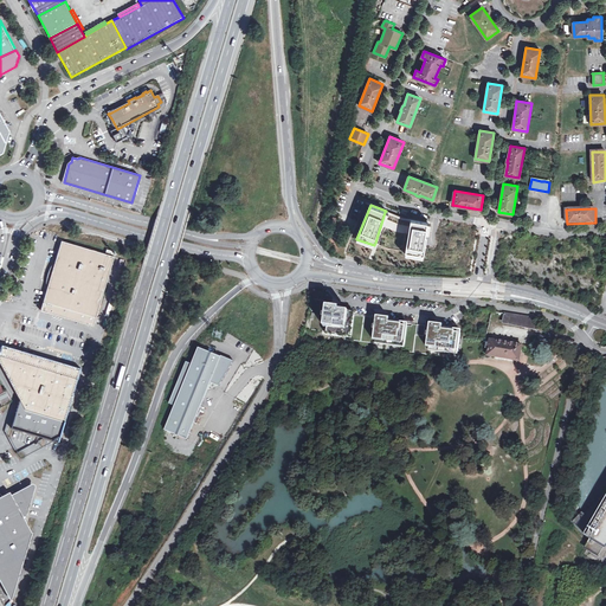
[(406,251),(412,221),(403,219),(385,212),(375,243),(388,249),(406,251)]
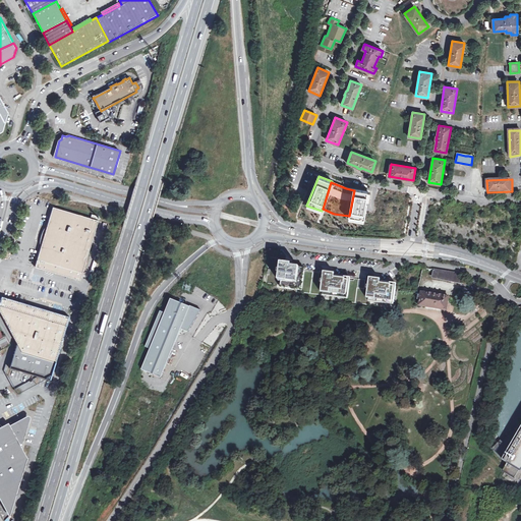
[(354,188),(349,216),(349,219),(364,222),(366,209),(367,203),(366,203),(367,191),(354,188)]
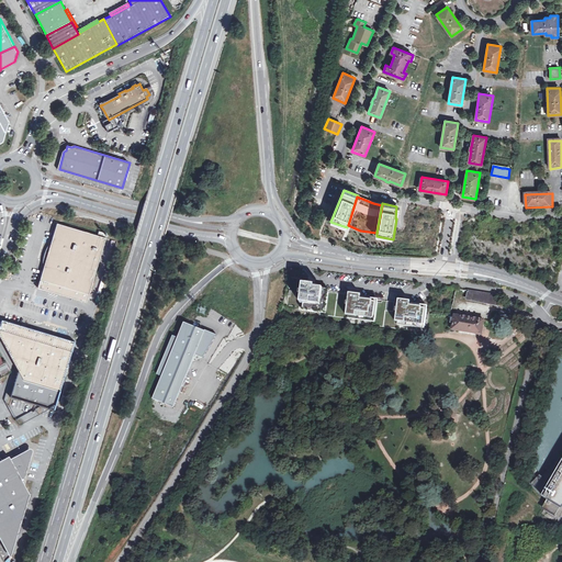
[(107,238),(58,223),(52,242),(47,255),(37,288),(87,303),(107,238)]
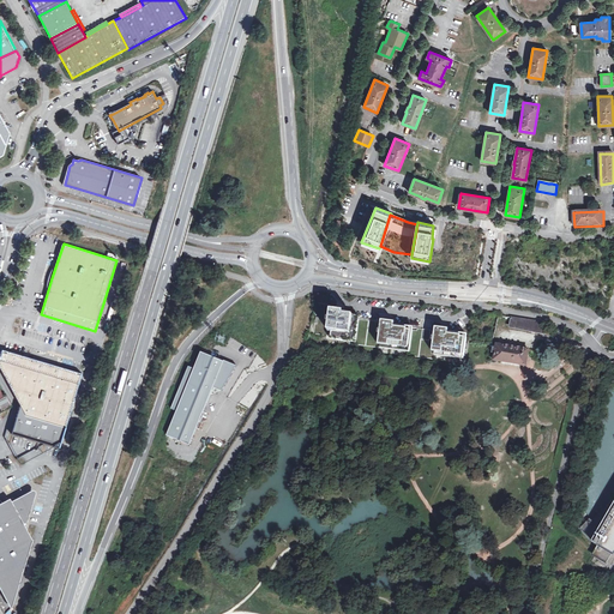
[(344,312),(331,311),(330,319),(332,321),(330,323),(329,332),(332,332),(332,336),(338,337),(338,341),(347,342),(348,338),(355,339),(357,319),(353,319),(353,315),(343,314),(344,312)]
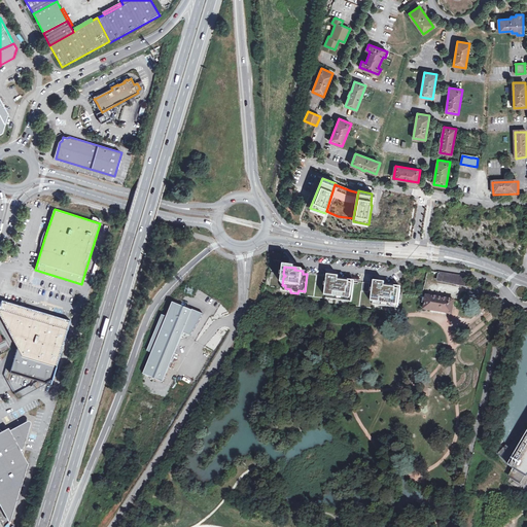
[(469,277),(440,273),(437,282),(467,286),(469,277)]
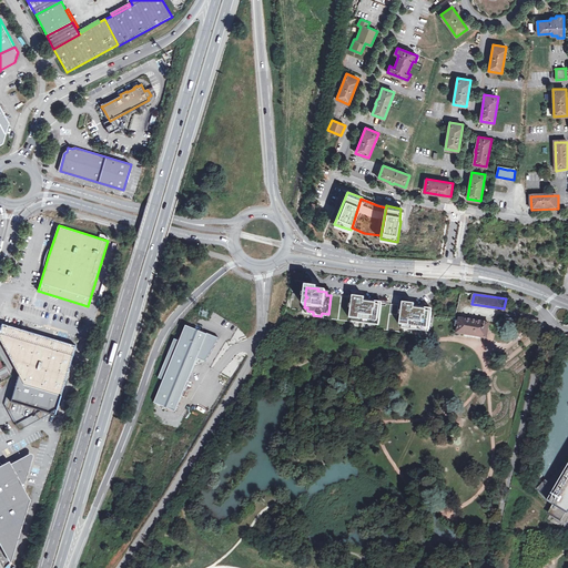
[(350,320),(377,323),(379,306),(376,306),(376,303),(365,301),(365,298),(353,297),(352,305),(353,307),(352,308),(350,320)]
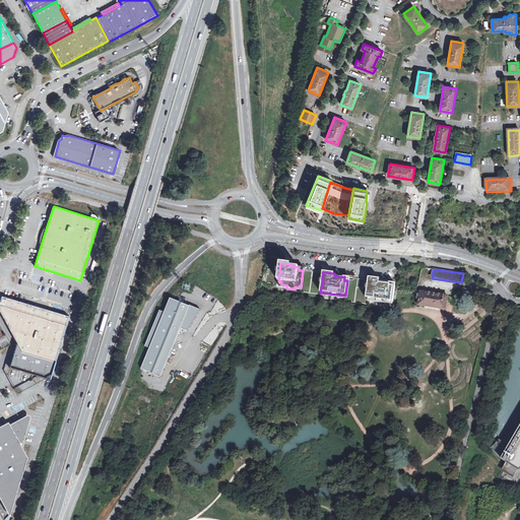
[(367,299),(392,302),(394,286),(390,285),(391,282),(380,281),(380,278),(369,277),(368,285),(370,287),(368,288),(367,299)]
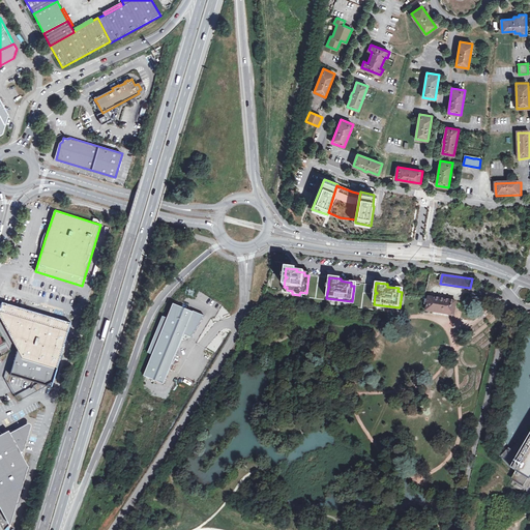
[(373,285),(365,284),(364,292),(372,293),(373,285)]
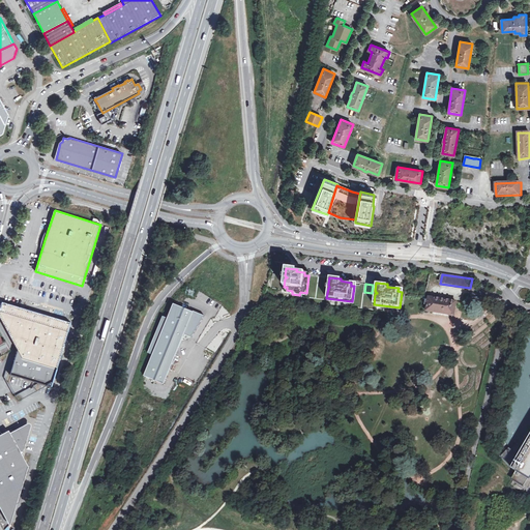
[(429,300),(428,305),(427,311),(454,316),(457,302),(429,298),(429,300)]
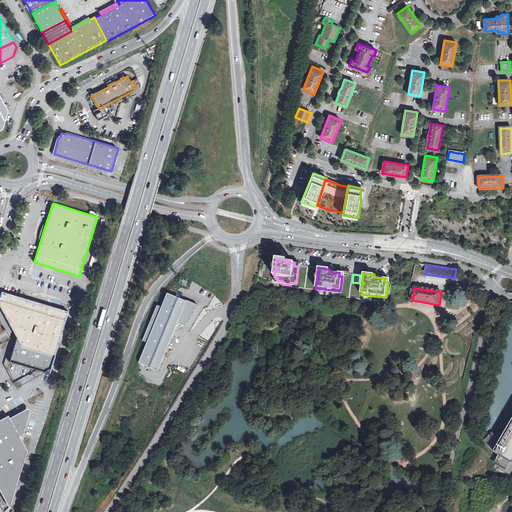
[(38,302),(1,291),(0,296),(0,307),(17,338),(10,361),(50,373),(55,356),(69,311),(38,302)]
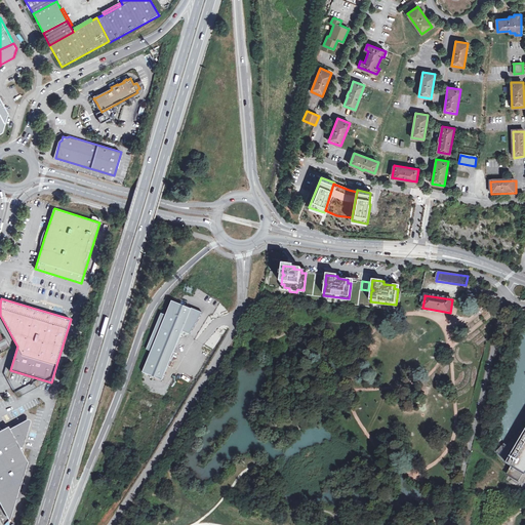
[(192,310),(172,301),(166,316),(162,315),(157,327),(155,331),(148,351),(152,352),(143,373),(162,381),(183,331),(190,334),(196,324),(203,313),(192,309),(192,310)]
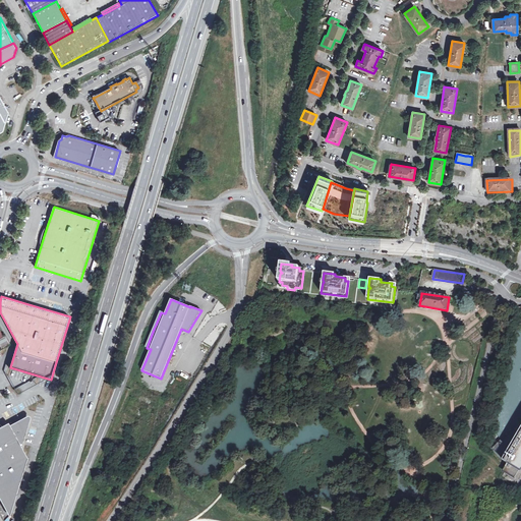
[(0,345),(1,348),(9,343),(5,336),(3,337),(2,334),(0,334),(0,345)]
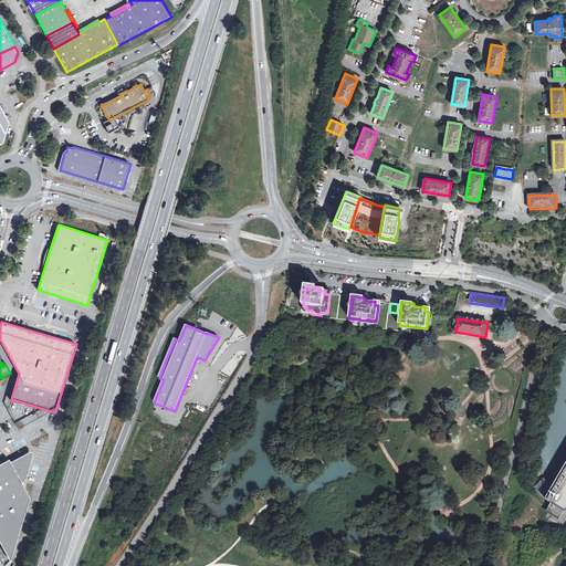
[(25,454),(19,458),(23,465),(28,473),(33,456),(33,454),(33,453),(32,452),(31,452),(30,452),(25,454)]
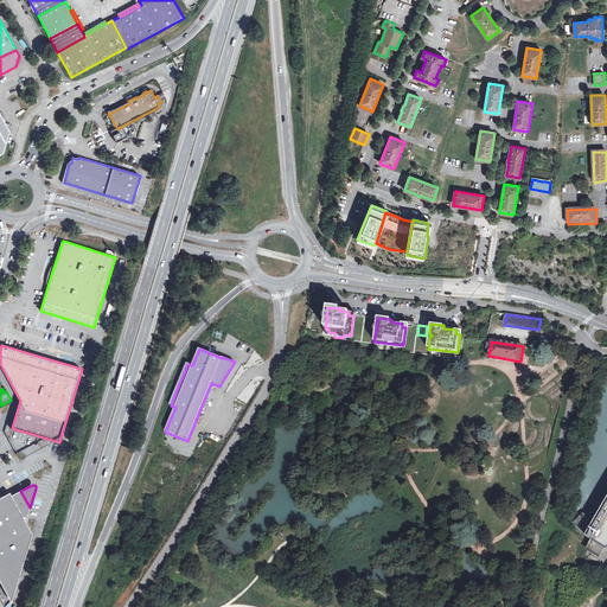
[(5,496),(0,497),(0,581),(2,587),(19,577),(32,534),(26,521),(30,508),(25,499),(20,491),(14,494),(6,498),(5,496)]
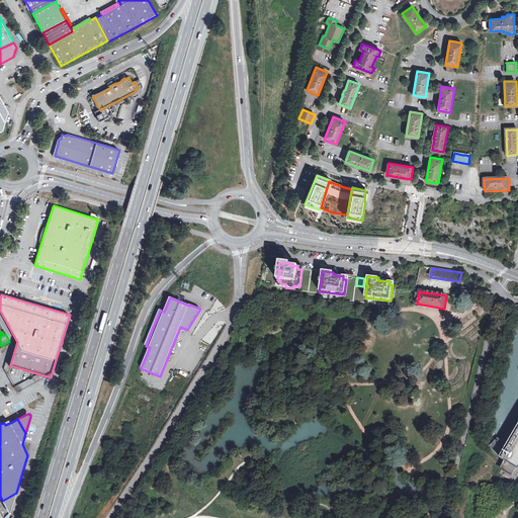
[(517,425),(500,457),(505,460),(501,468),(512,476),(517,467),(517,468),(517,467),(517,425)]
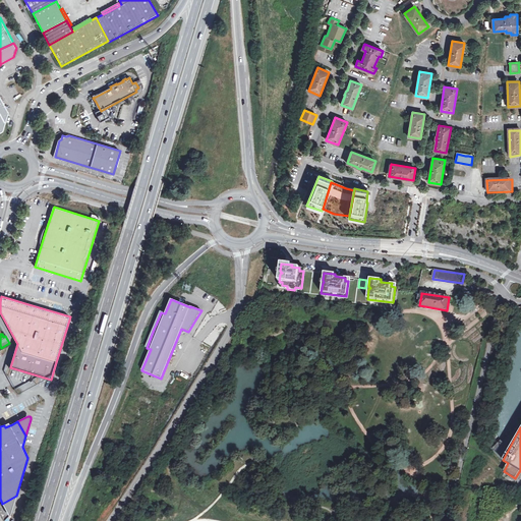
[(515,491),(518,487),(502,478),(499,482),(513,491),(515,493),(515,491)]
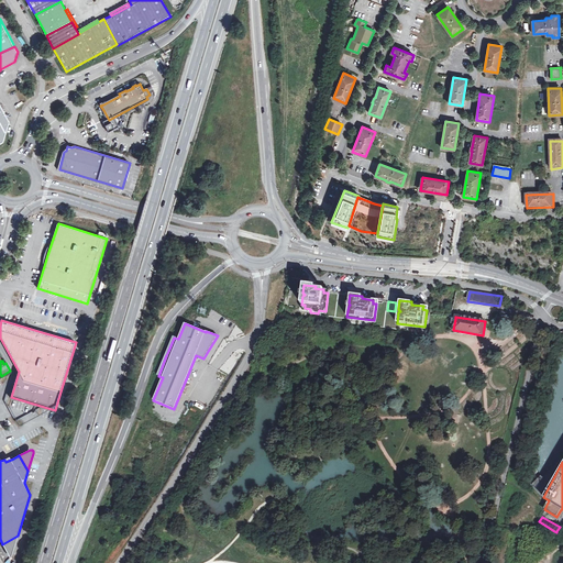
[(11,558),(18,536),(2,544),(10,558),(11,558)]
